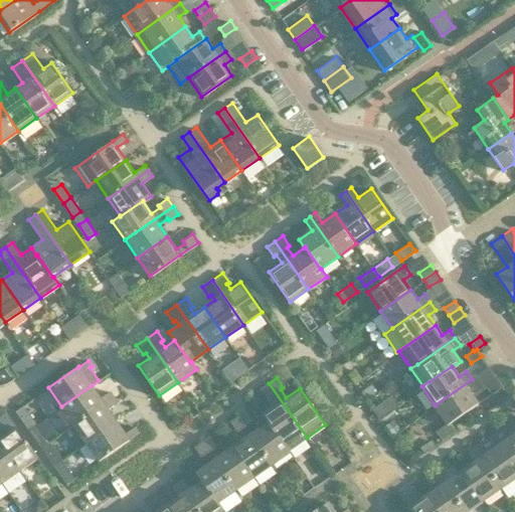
[(497,377),(486,385),(491,393),(502,385),(497,377)]
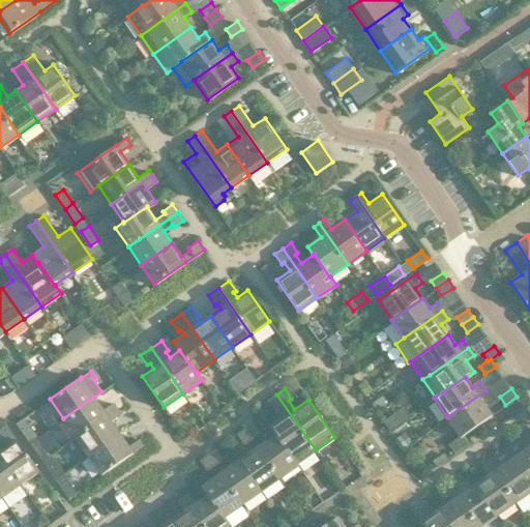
[(491,398),(486,390),(447,417),(460,434),(449,441),(455,449),(469,440),(464,434),(492,414),(483,403),(491,398)]
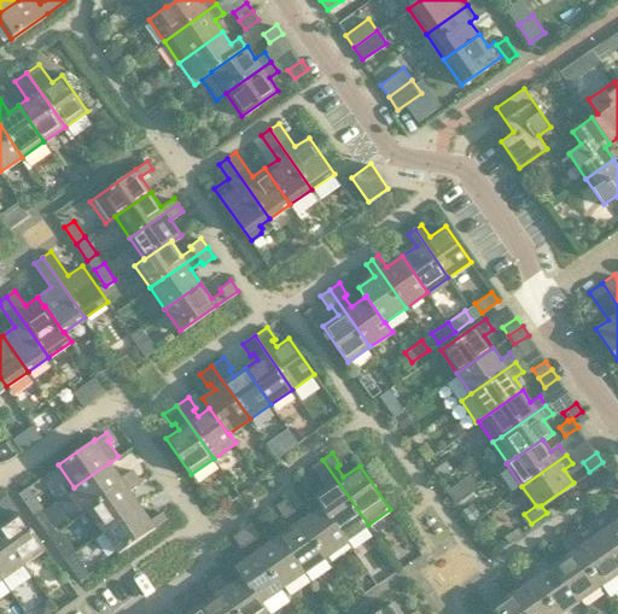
[(315,496),(321,506),(322,506),(340,532),(342,531),(348,539),(368,525),(322,460),(313,466),(321,478),(324,475),(331,485),(315,496)]
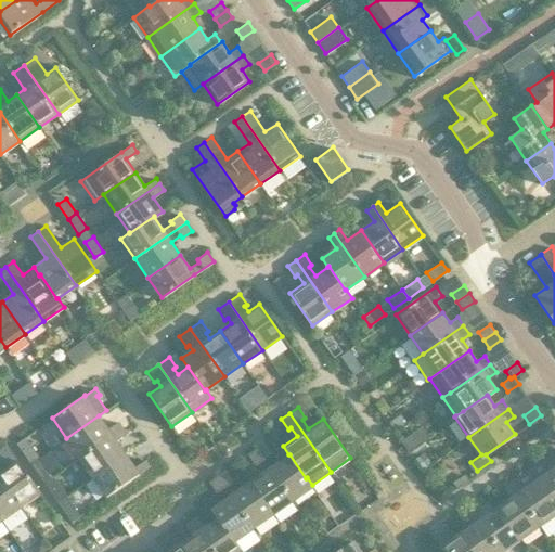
[(79,457),(123,427),(118,421),(107,428),(99,415),(66,438),(79,457)]
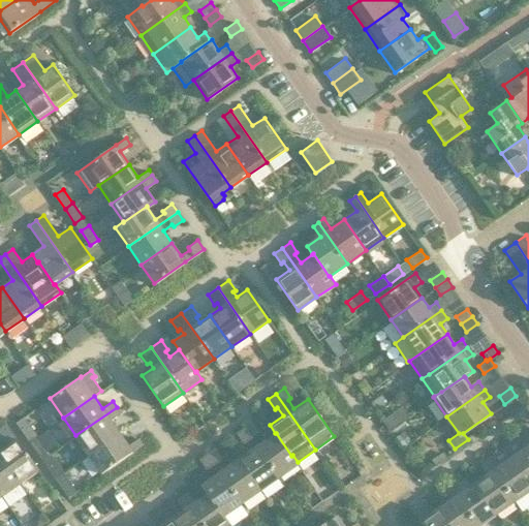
[(121,412),(117,407),(75,435),(88,454),(119,432),(111,420),(121,412)]
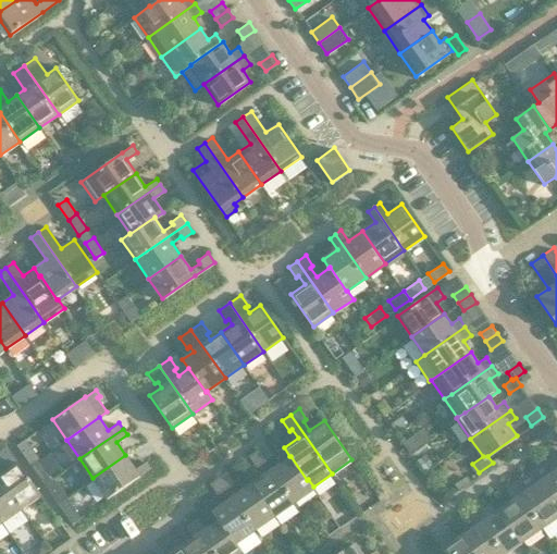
[(21,450),(31,464),(39,458),(29,443),(21,450)]
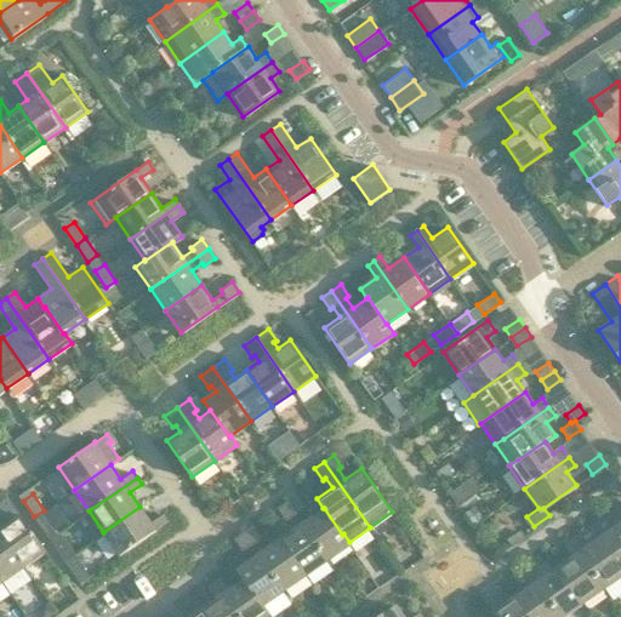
[(297,495),(288,501),(328,559),(351,543),(349,542),(343,533),(342,535),(324,508),(323,508),(309,518),(302,508),(305,507),(297,495)]
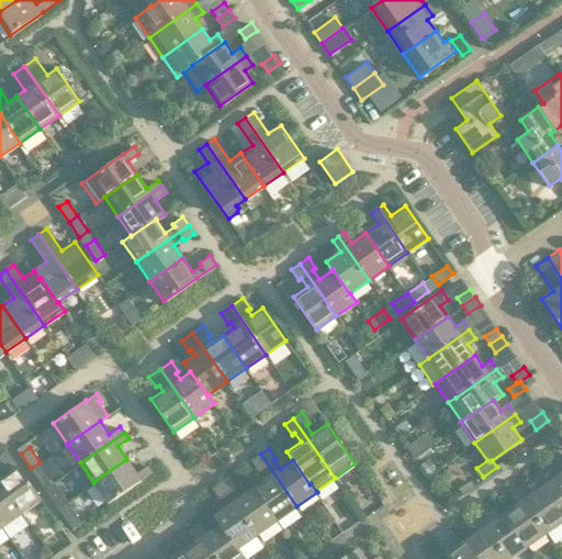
[(9,472),(0,478),(0,482),(21,513),(42,499),(8,450),(0,455),(0,464),(3,469),(6,467),(9,472)]
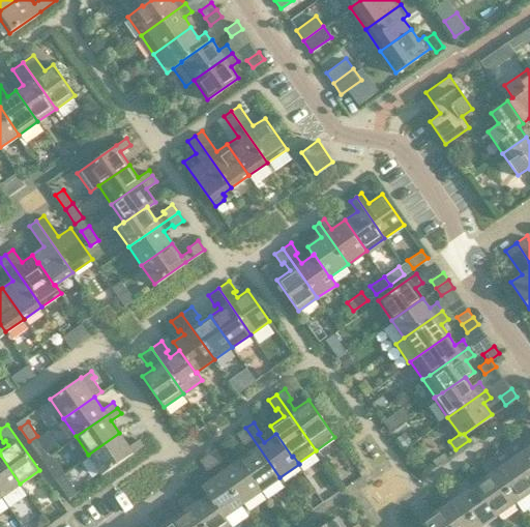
[(261,491),(280,477),(245,428),(237,434),(244,444),(246,442),(253,450),(239,460),(261,491)]
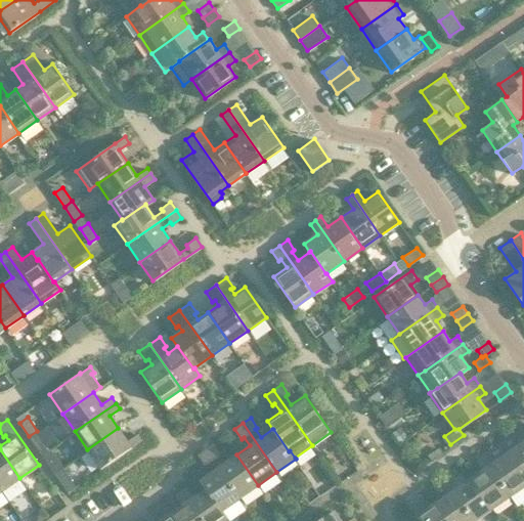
[(118,428),(87,449),(100,469),(131,447),(131,446),(141,439),(137,434),(127,440),(118,428)]
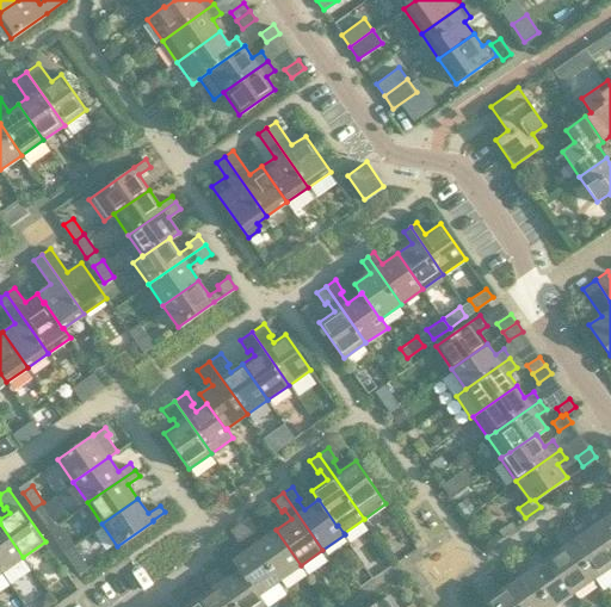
[(610,511),(604,501),(582,515),(610,556),(610,511)]
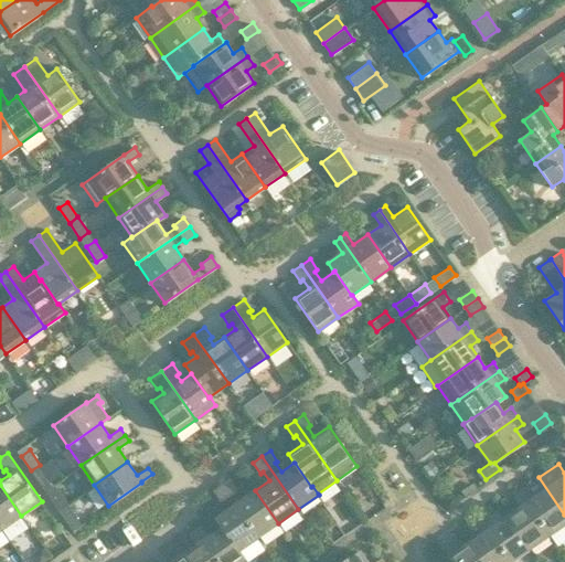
[(51,479),(40,465),(31,470),(42,486),(51,479)]
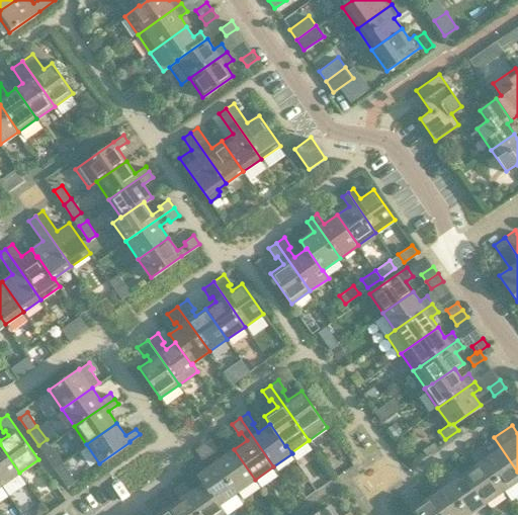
[(517,480),(517,471),(494,437),(476,449),(504,490),(517,480)]
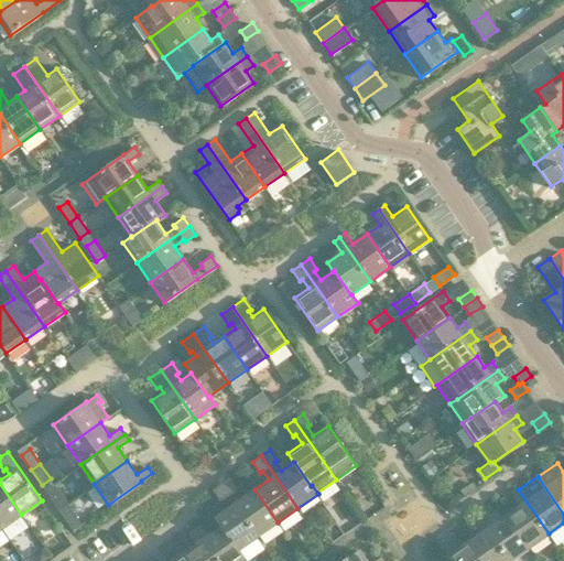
[(258,536),(278,522),(255,489),(241,499),(235,491),(238,488),(230,477),(221,484),(258,536)]
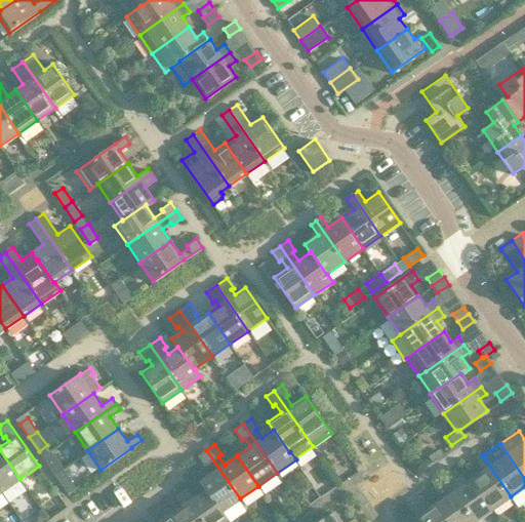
[(0,488),(2,491),(19,479),(0,450),(0,488)]
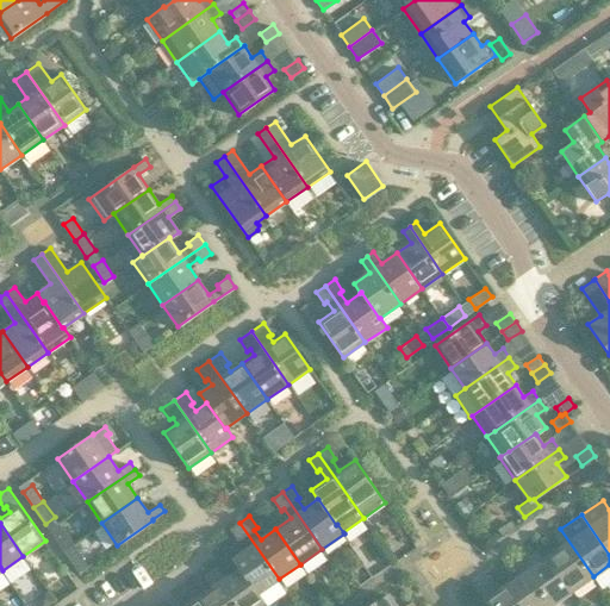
[(259,594),(259,593),(279,579),(240,523),(230,529),(238,541),(241,538),(248,548),(232,558),(238,568),(240,568),(259,594)]
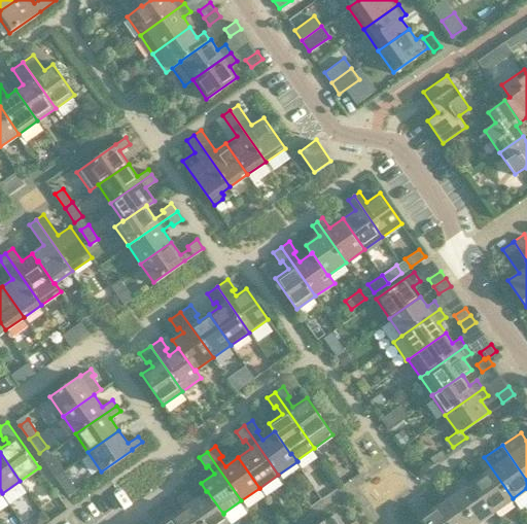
[(45,461),(55,476),(63,469),(53,456),(45,461)]
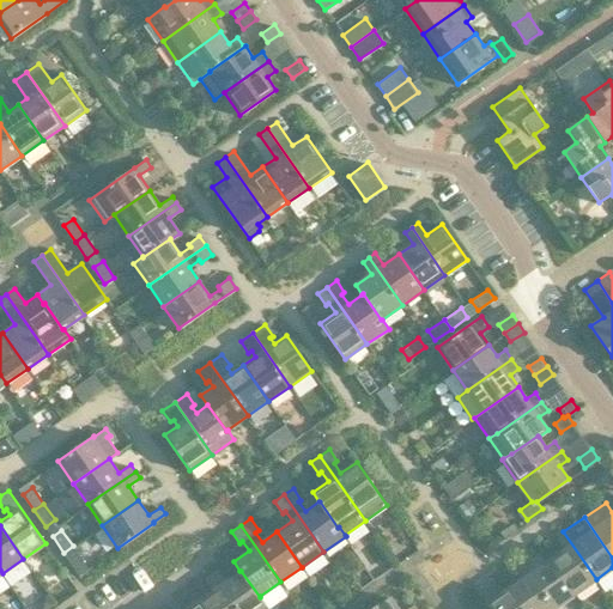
[(596,579),(563,531),(557,536),(565,548),(550,558),(575,595),(596,579)]
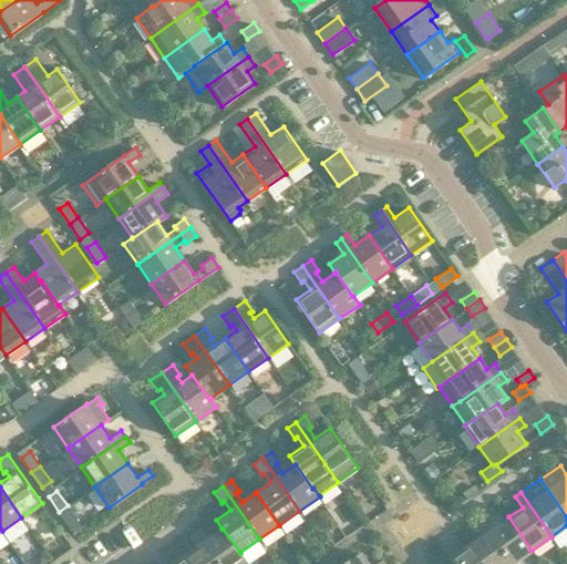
[(79,521),(68,505),(59,512),(70,527),(79,521)]
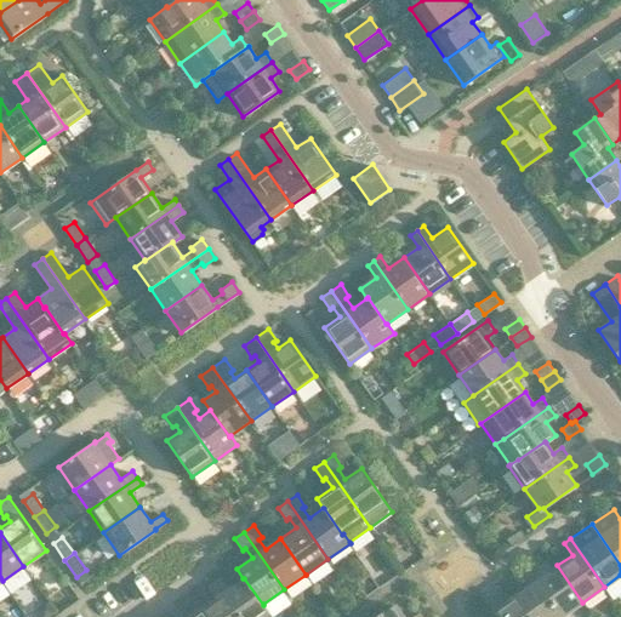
[(534,564),(528,569),(560,616),(582,603),(557,565),(542,576),(534,564)]
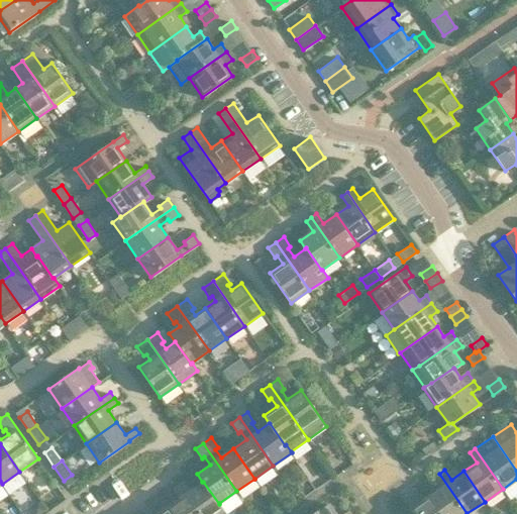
[(428,496),(440,513),(467,513),(439,474),(433,478),(440,488),(428,496)]
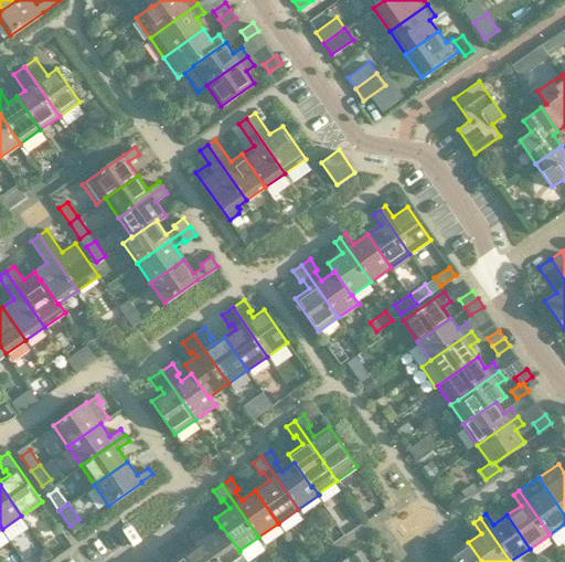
[(201,525),(195,529),(217,561),(241,561),(246,559),(240,550),(240,551),(222,527),(221,527),(209,536),(201,525)]
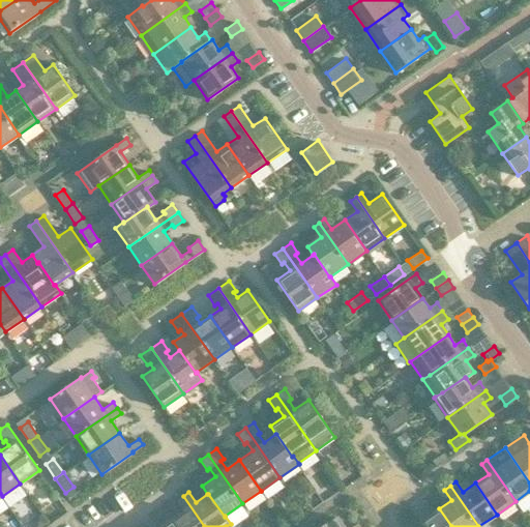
[(184,510),(172,519),(177,526),(204,526),(183,496),(177,500),(184,510)]
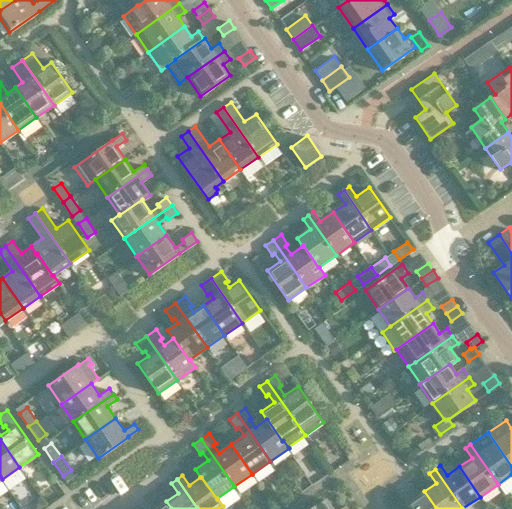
[(436,508),(424,491),(411,500),(405,490),(399,494),(406,504),(405,504),(408,508),(436,508)]
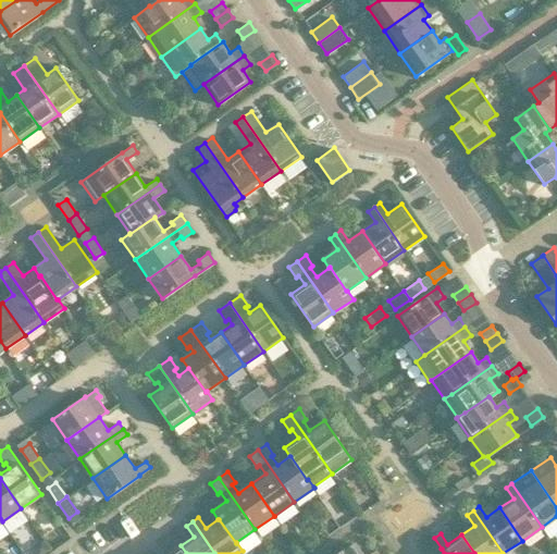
[(379,553),(375,550),(368,553),(362,553),(355,542),(337,553),(379,553)]
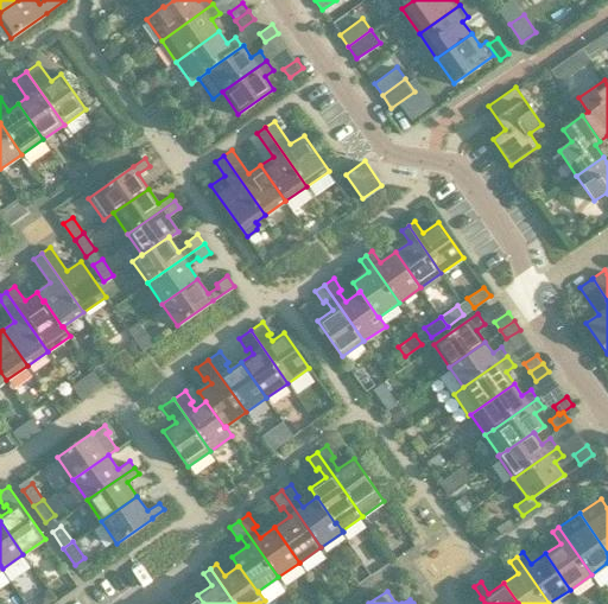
[(170,603),(203,603),(197,595),(184,603),(181,603),(175,593),(166,599),(170,603)]
